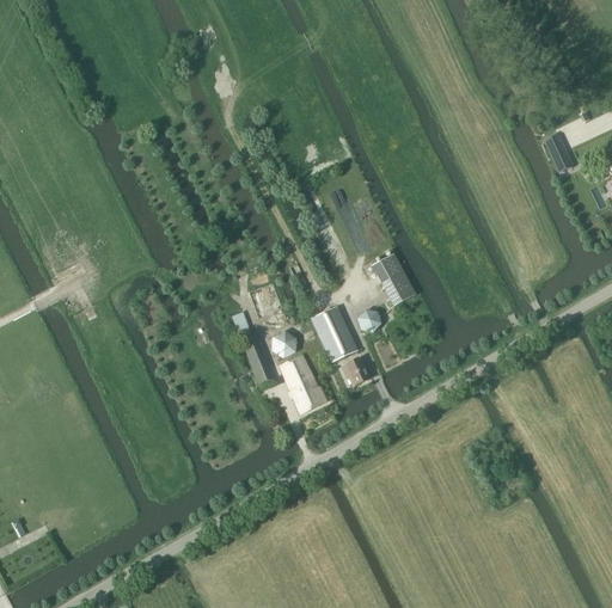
[(558,134),(544,140),(558,172),(574,165),(558,134)]
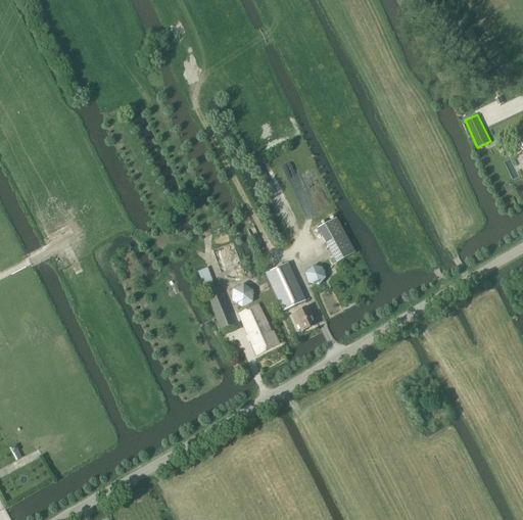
[(333,263),(354,250),(335,217),(317,227),(333,254),(329,256),(333,263)]
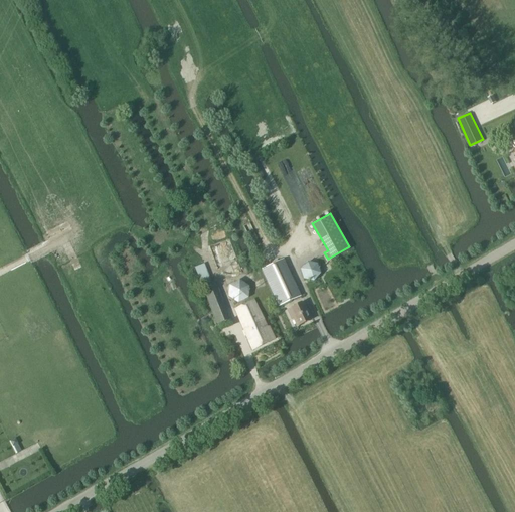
[(279,305),(300,294),(283,258),(262,268),(279,305)]
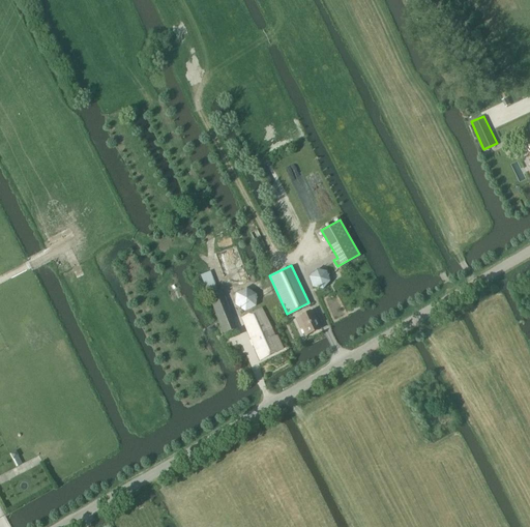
[(221,287),(217,289),(210,269),(200,273),(208,292),(224,331),(236,326),(221,287)]
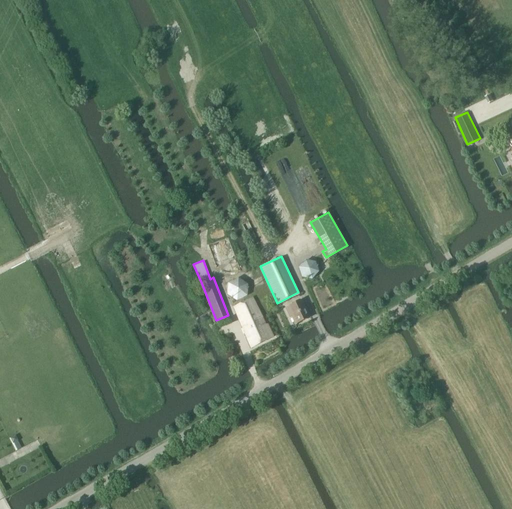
[(267,322),(265,323),(253,296),(234,305),(251,346),(273,335),(267,322)]
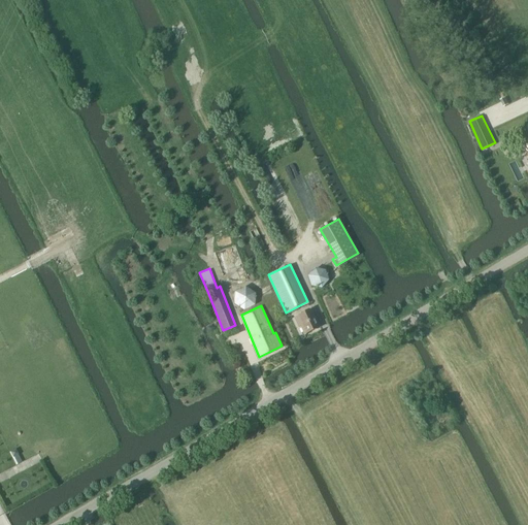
[(319,326),(311,308),(295,316),(299,325),(301,324),(304,332),(319,326)]
